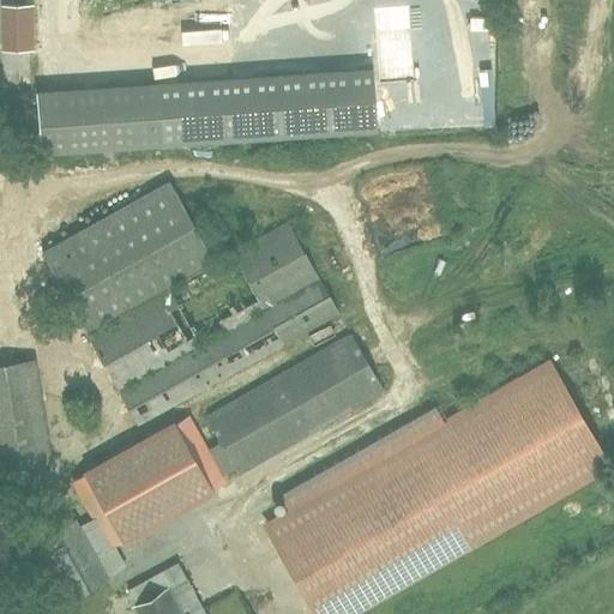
[(282,55),(278,0),(83,0),(85,30),(114,29),(113,4),(172,0),(191,0),(193,28),(192,28),(194,60),(282,55)]
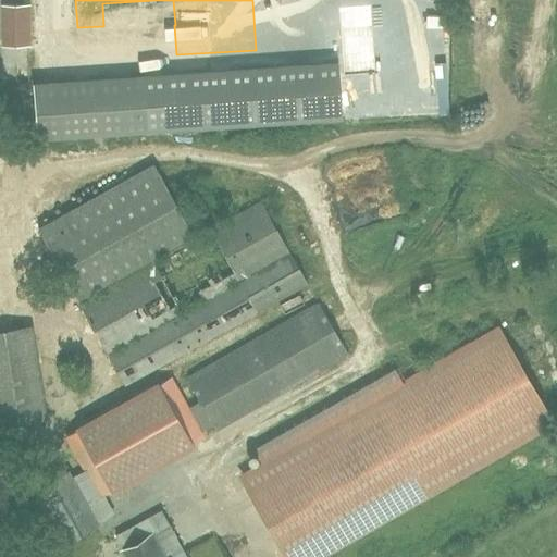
[(29,27),(8,27),(8,46),(29,46),(29,27)]
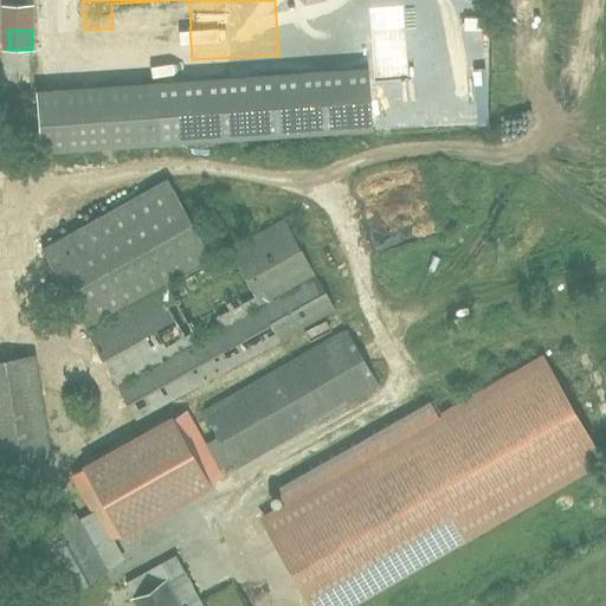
[(369,69),(156,83),(37,91),(42,152),(373,129),(369,69)]
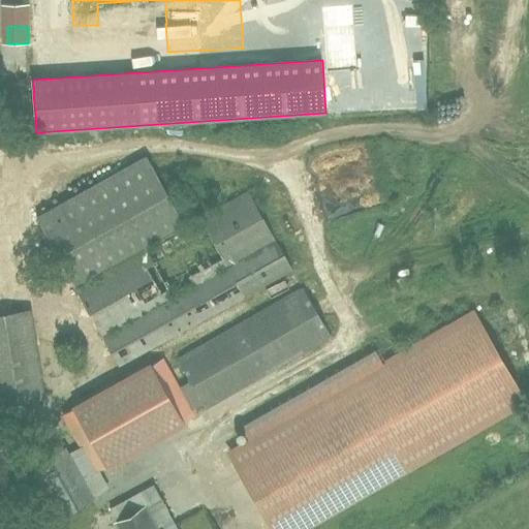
[(184,223),(147,157),(36,218),(73,284),(184,223)]
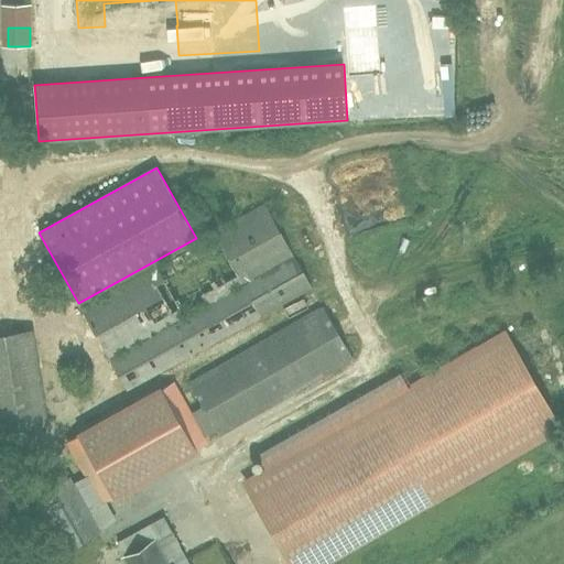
[(127,391),(311,289),(263,205),(80,306),(127,391)]
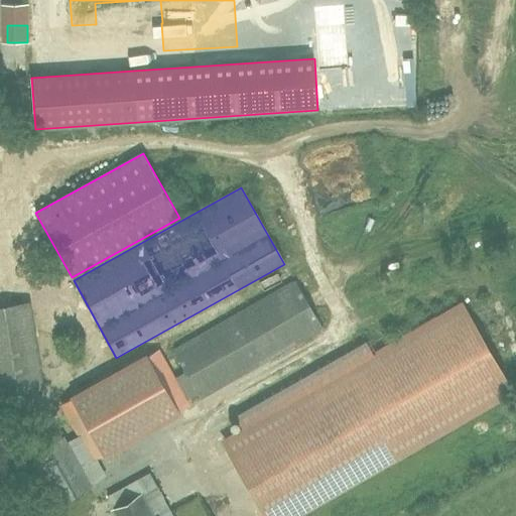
[(200,398),(321,330),(295,281),(174,349),(178,356),(176,357),(200,398)]
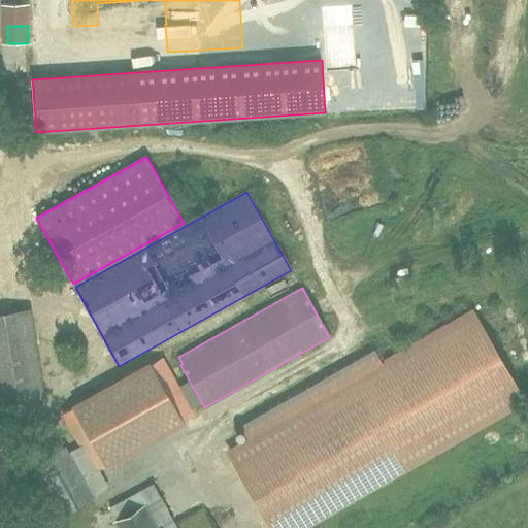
[(0,405),(43,398),(28,309),(0,314),(0,405)]
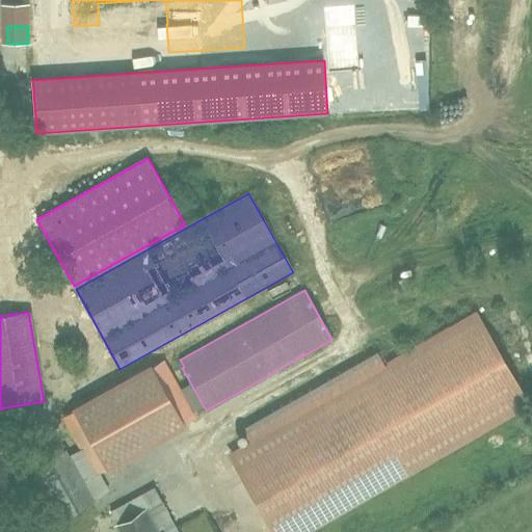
[(307,531),(527,408),(475,316),(231,454),(274,531),(307,531)]
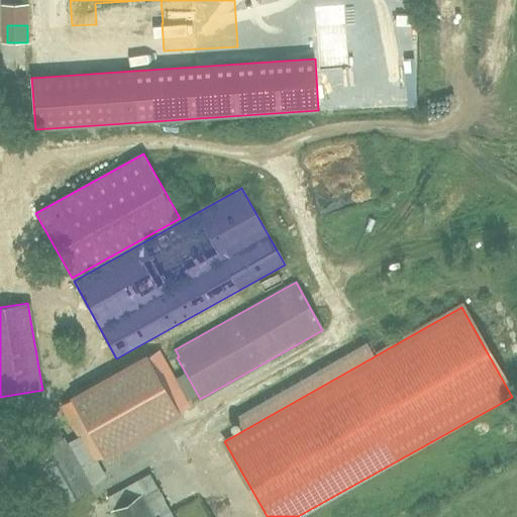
[(94,461),(191,405),(161,350),(64,405),(82,438),(67,447),(63,440),(35,456),(62,504),(89,488),(78,468),(93,459),(94,461)]
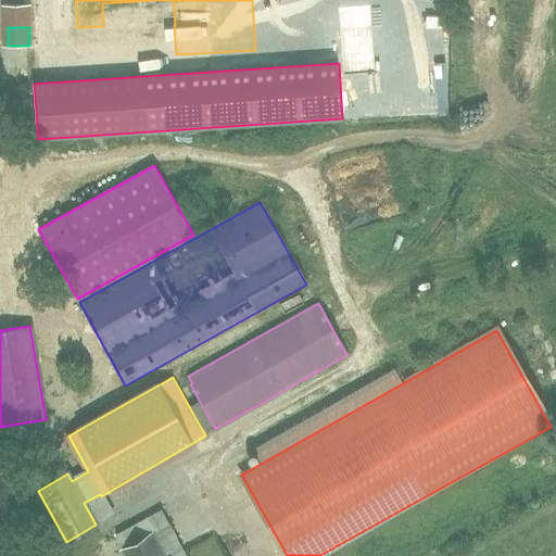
[(186,555),(161,510),(115,536),(125,555),(186,555)]
